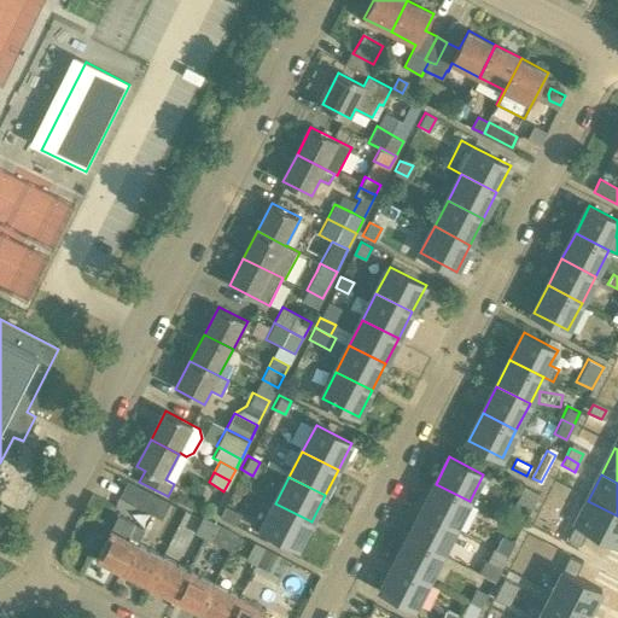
[(135,485),(127,482),(126,484),(120,495),(128,500),(135,485)]
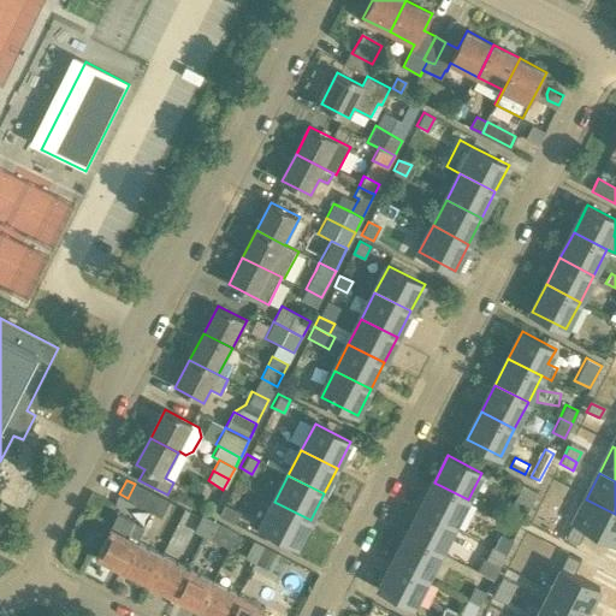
[(468,499),(434,483),(421,509),(454,526),(468,499)]
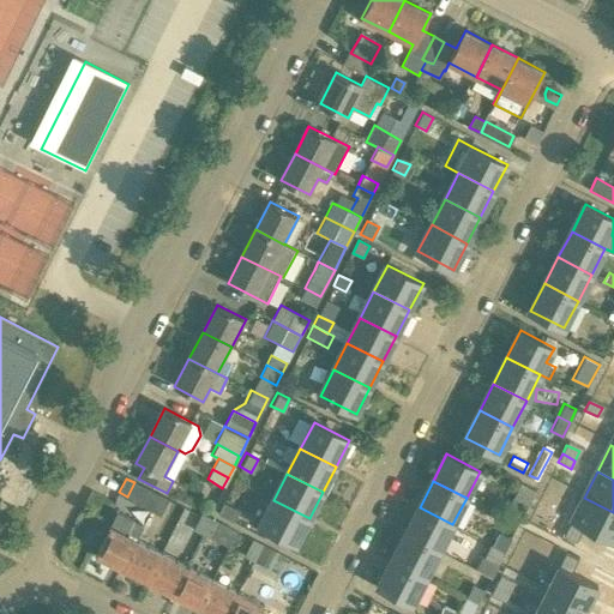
[(509,505),(523,512),(535,491),(521,482),(509,505)]
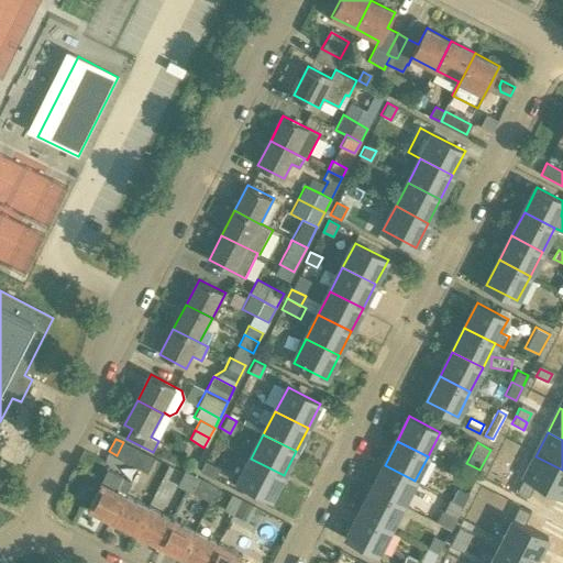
[(139,470),(147,454),(136,449),(129,464),(139,470)]
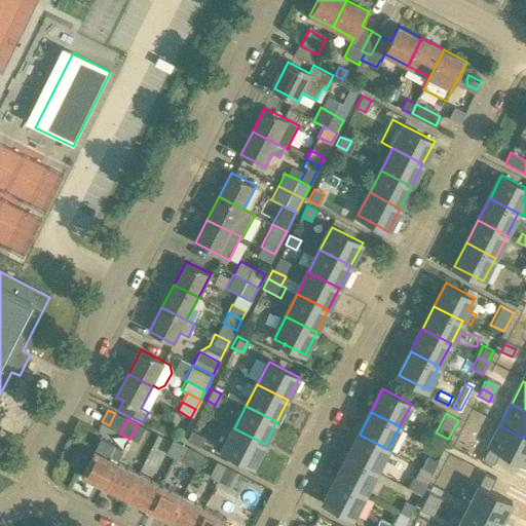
[(138,424),(129,439),(138,443),(144,427),(138,424)]
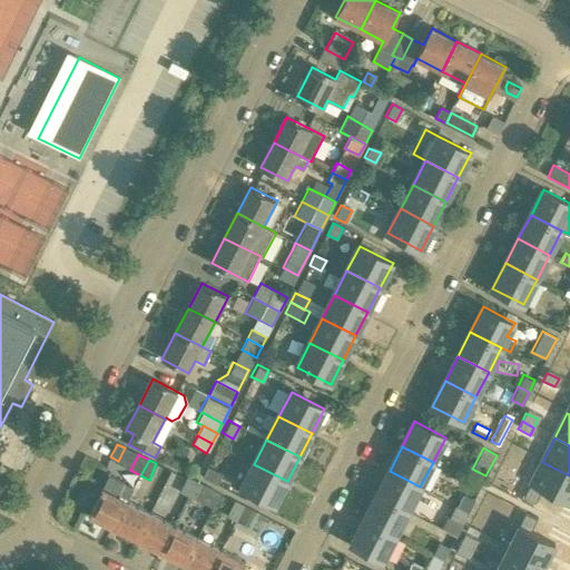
[(569,475),(542,462),(529,488),(569,508),(569,475)]
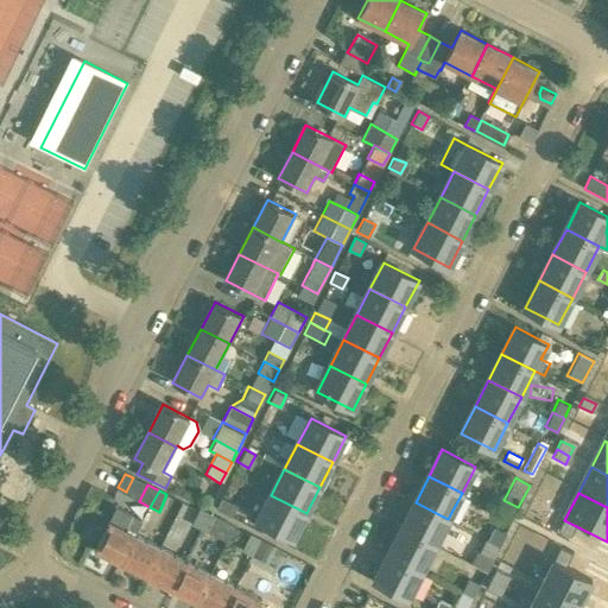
[(306,513),(271,495),(258,521),(293,539),(306,513)]
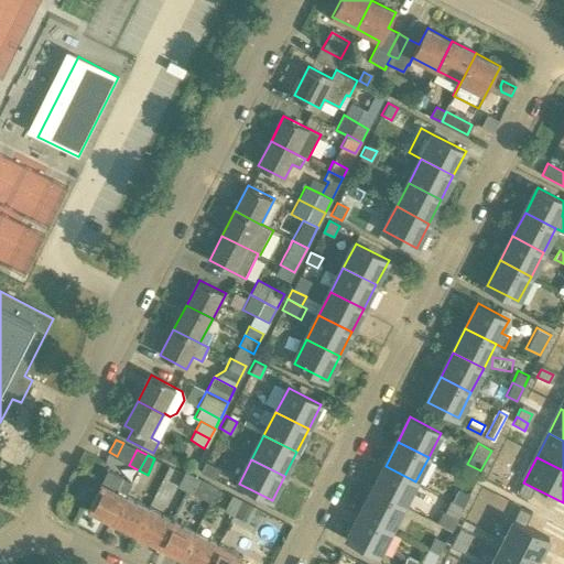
[(199,473),(216,480),(221,470),(205,462),(199,473)]
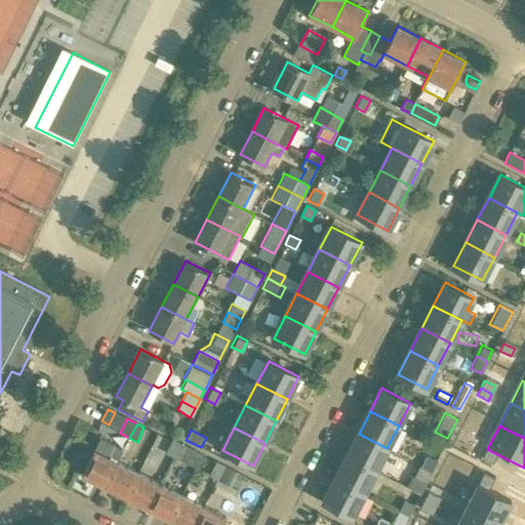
[(359,434),(347,456),(375,471),(387,448),(359,434)]
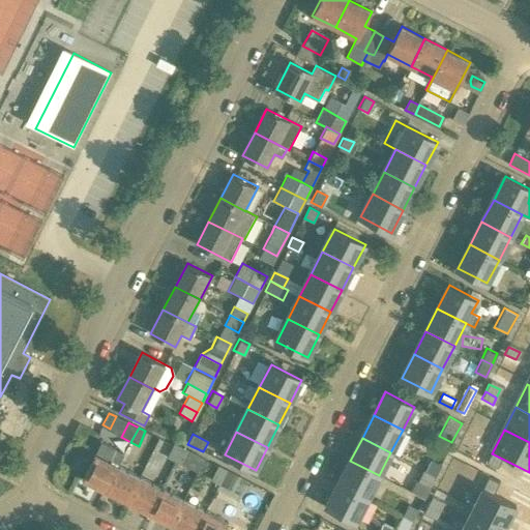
[(176,463),(183,448),(173,443),(166,458),(176,463)]
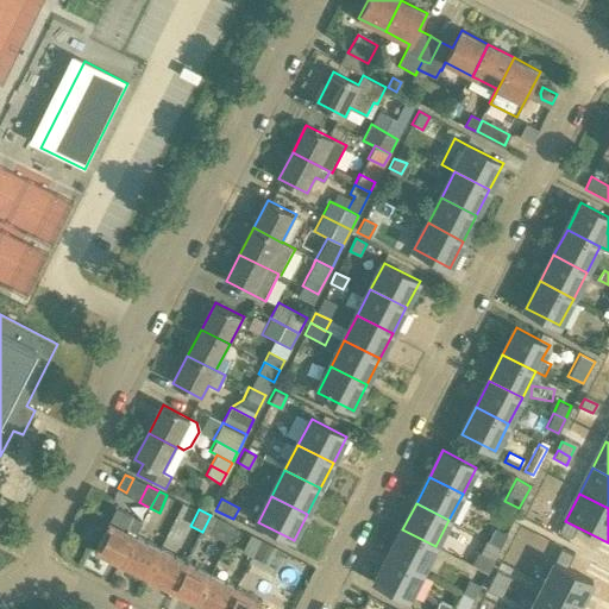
[(211,515),(202,532),(211,535),(219,519),(211,515)]
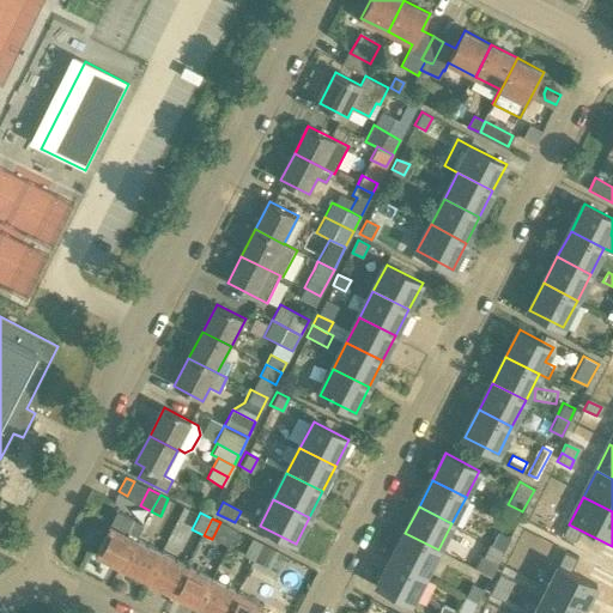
[(122,568),(138,539),(111,525),(97,554),(122,568)]
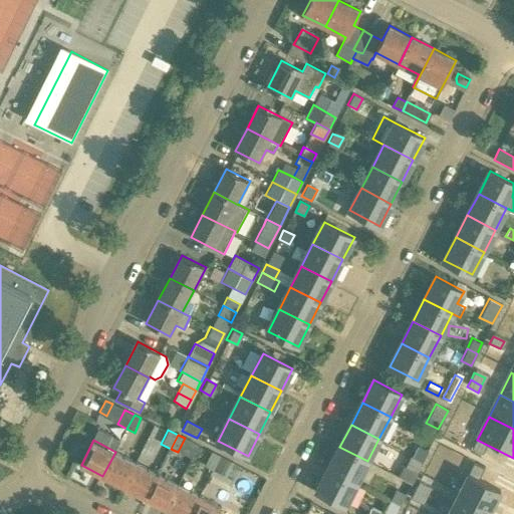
[(417,445),(411,456),(422,462),(428,451),(417,445)]
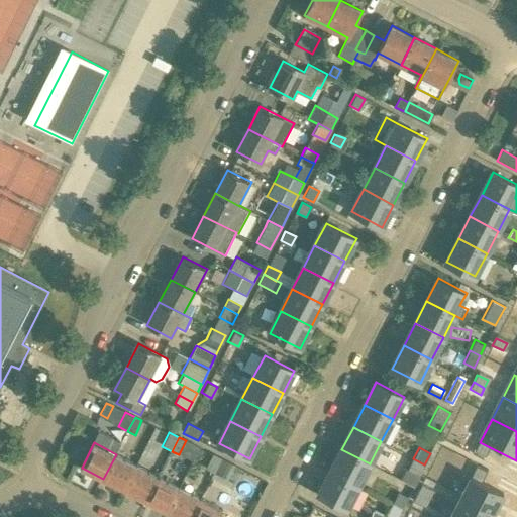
[(341,449),(330,472),(358,486),(370,463),(341,449)]
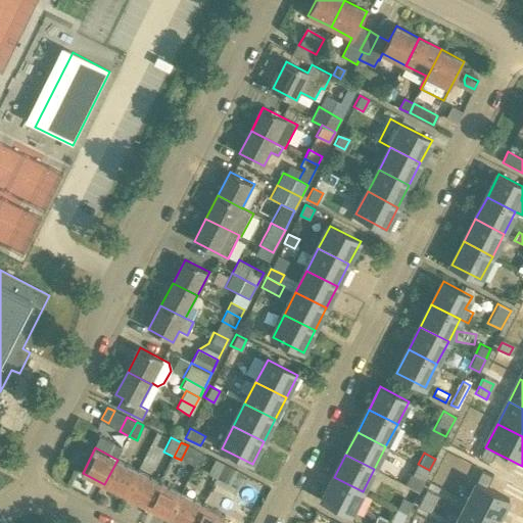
[(117,460),(104,484),(127,495),(139,471),(117,460)]
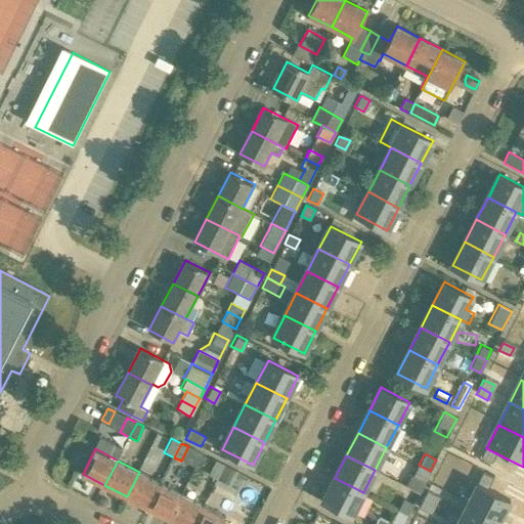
[(218,480),(225,466),(215,461),(208,475),(218,480)]
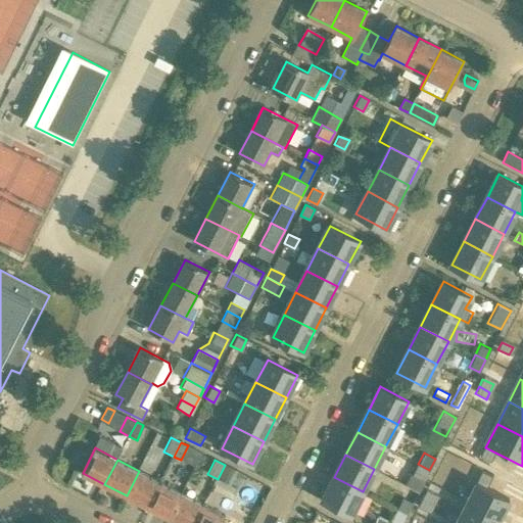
[(424,481),(429,470),(418,464),(413,475),(424,481)]
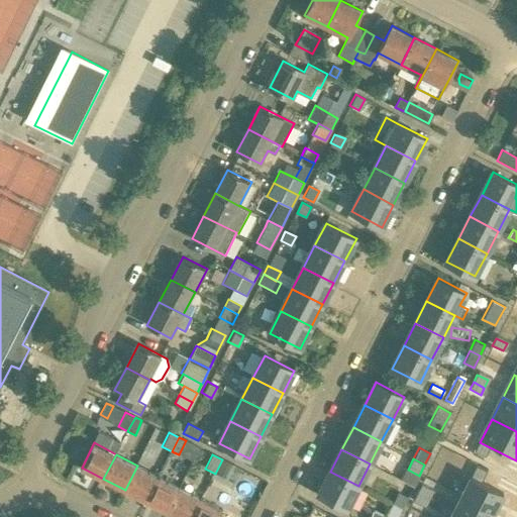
[(228,462),(222,459),(215,474),(221,477),(228,462)]
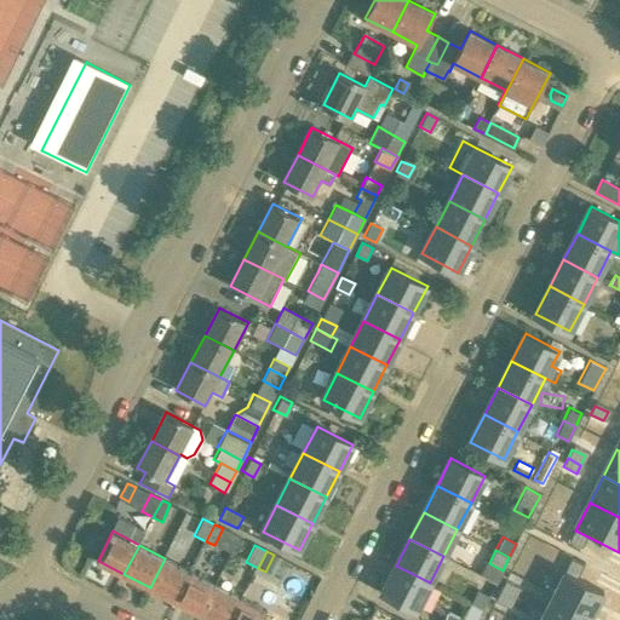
[(165,558),(150,587),(176,601),(190,570),(165,558)]
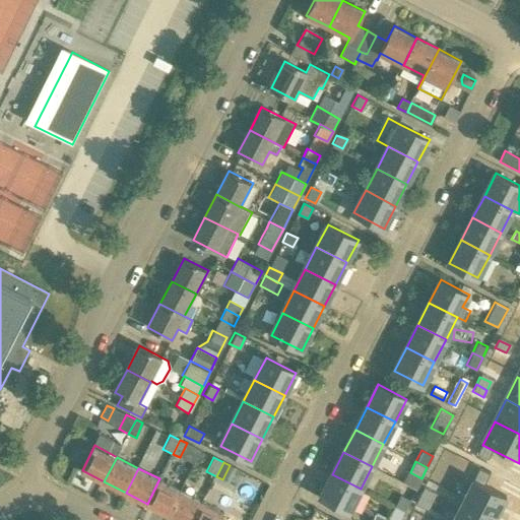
[(361,489),(332,474),(320,498),(348,512),(361,489)]
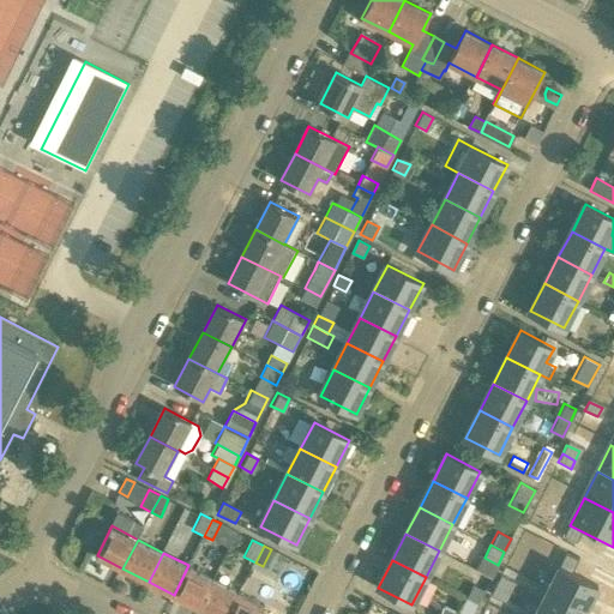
[(215,579),(188,565),(174,595),(199,608),(215,579)]
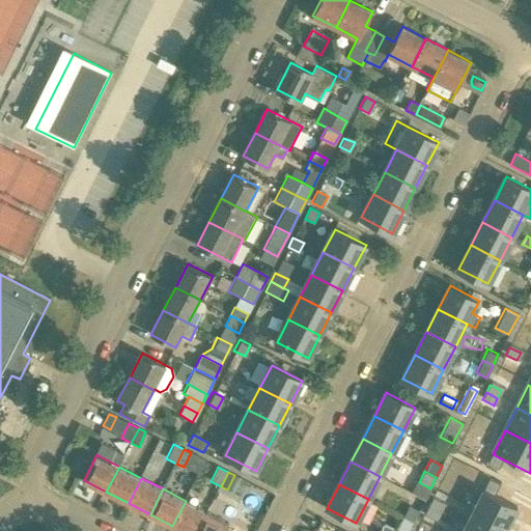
[(482,493),(473,511),(506,529),(515,510),(482,493)]
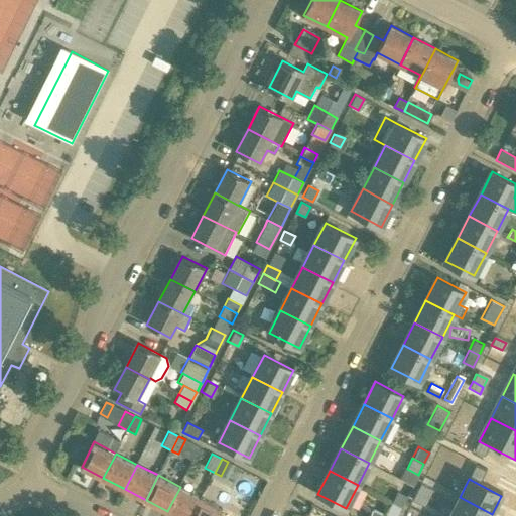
[(418,486),(414,493),(425,499),(429,492),(418,486)]
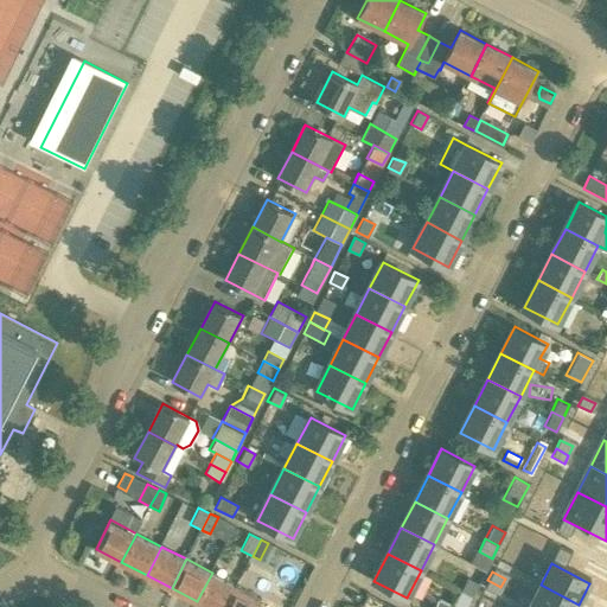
[(212,573),(197,601),(209,606),(225,606),(237,586),(212,573)]
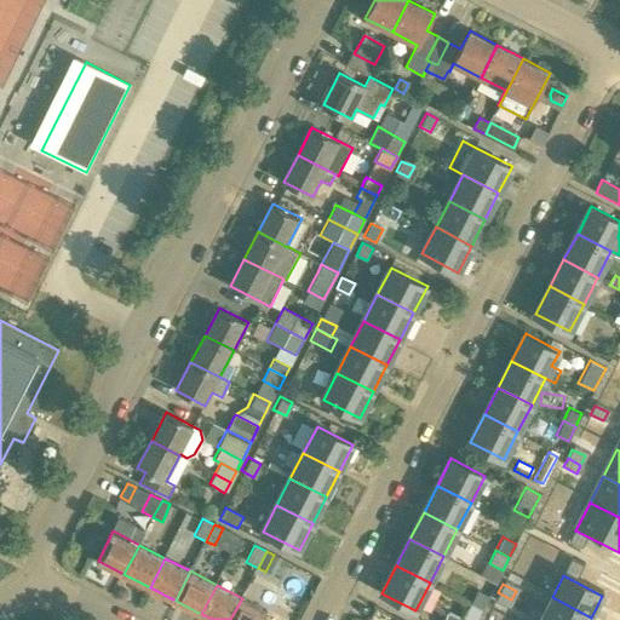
[(482,610),(489,597),(477,591),(470,604),(482,610)]
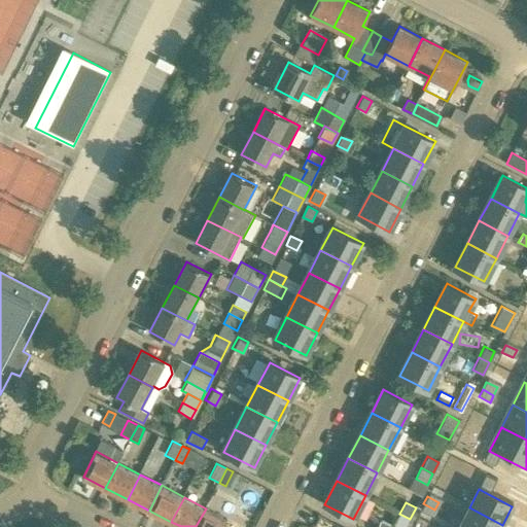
[(434,510),(423,503),(420,511),(430,517),(434,510)]
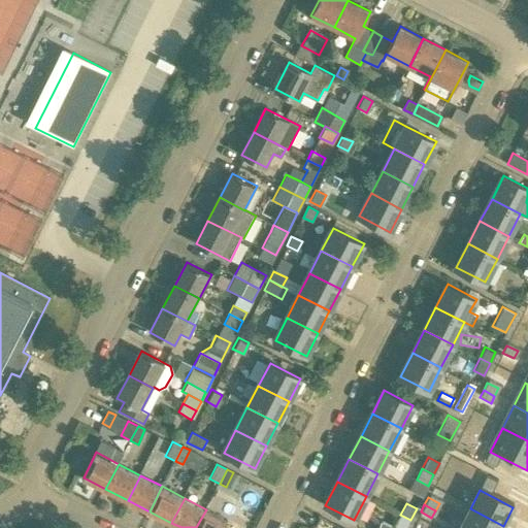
[(470,508),(462,524),(469,527),(501,527),(503,526),(470,508)]
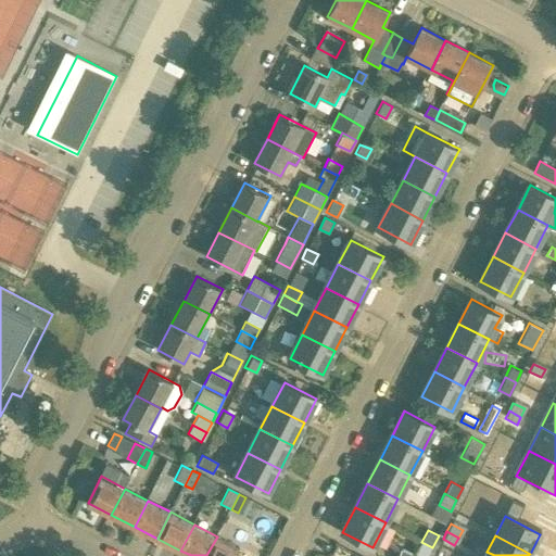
[(217,536),(206,555),(236,555),(240,548),(217,536)]
